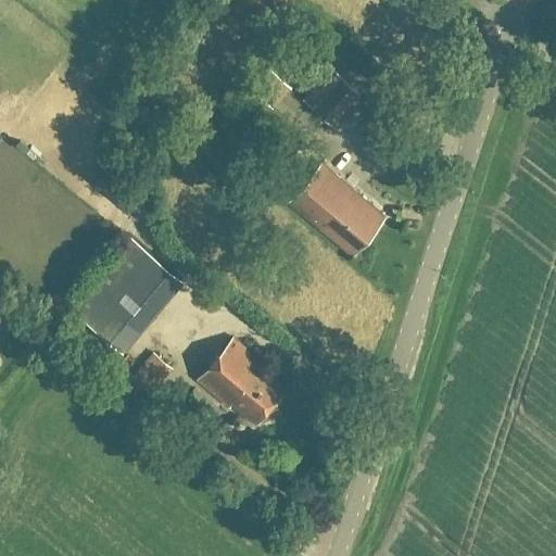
[(370,80),(383,66),(373,58),(361,72),(370,80)]
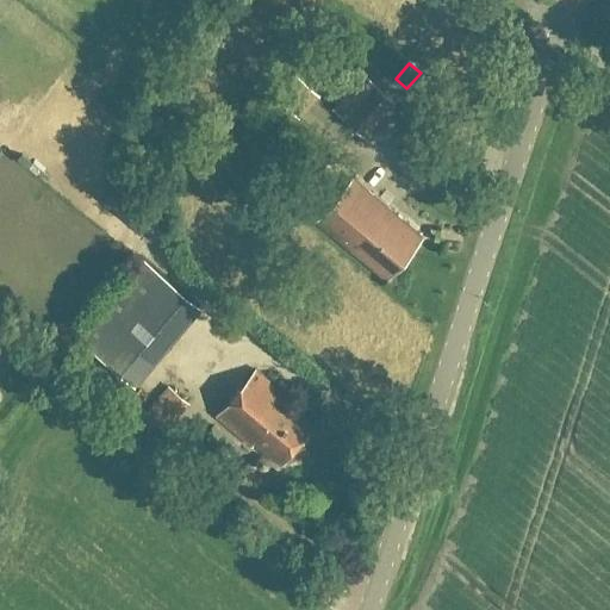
[(363,137),(394,103),(375,86),(346,120),(363,137)]
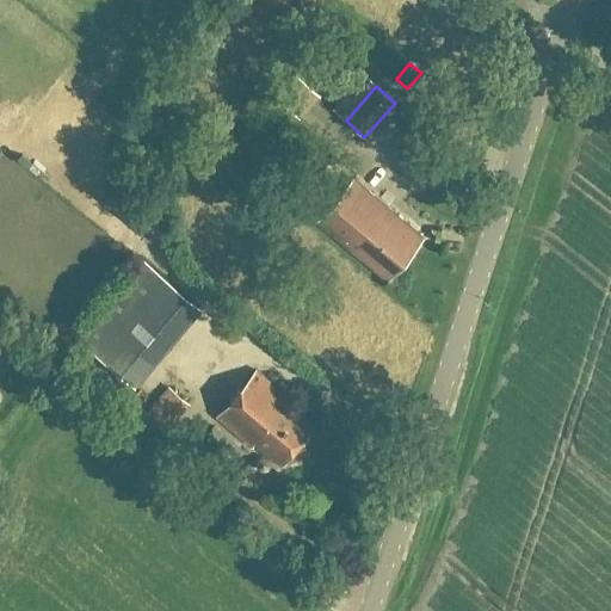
[(387,281),(421,239),(352,180),(318,222),(387,281)]
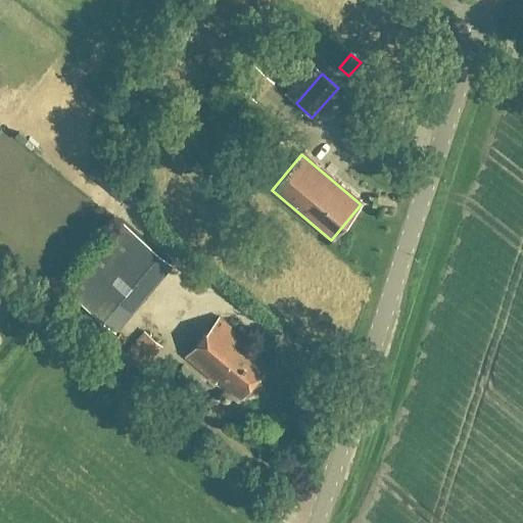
[(116,298),(141,314),(175,262),(162,253),(139,288),(128,281),(116,298)]
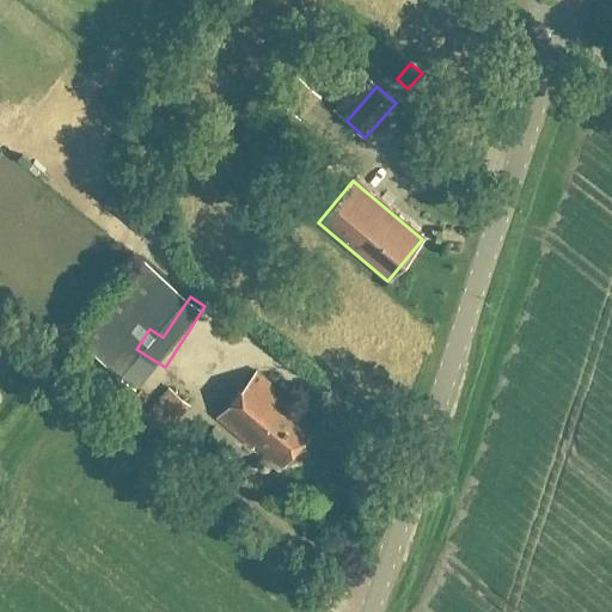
[(255,445),(281,466),(314,427),(287,404),(291,401),(255,372),(215,418),(252,448),(255,445)]
